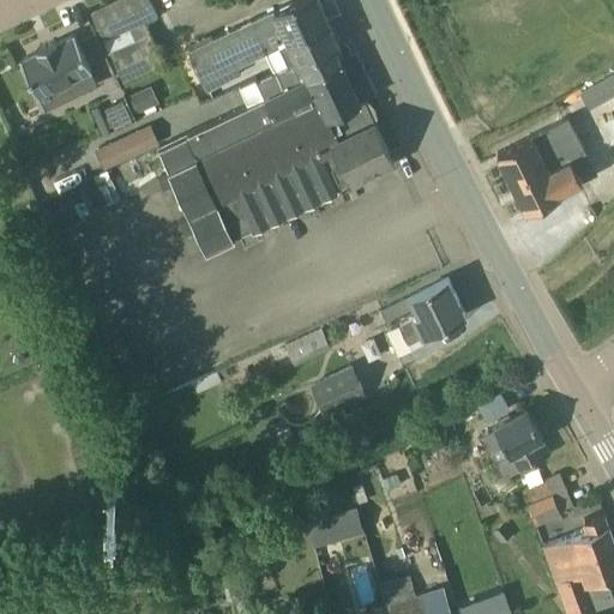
[(148,0),(112,0),(91,10),(103,37),(155,14),(148,0)]
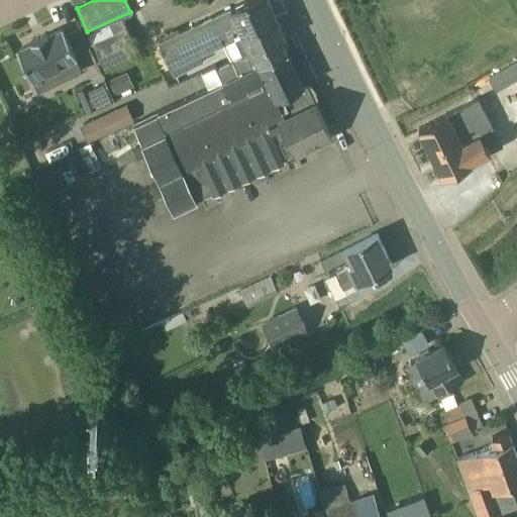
[(241,33),(277,17),(269,0),(246,0),(229,8),(238,25),(241,33)]
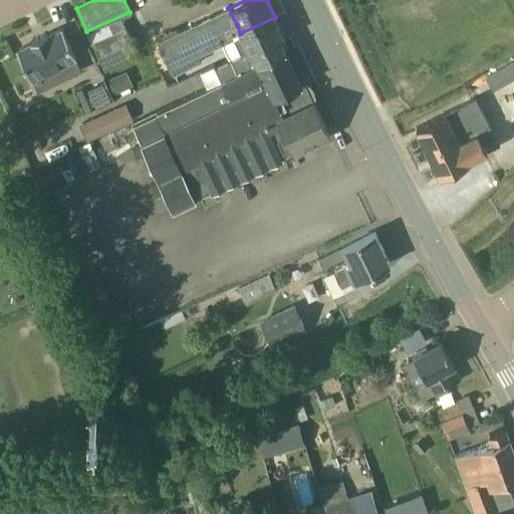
[(217,34),(237,25),(228,8),(193,24),(205,51),(221,43),(217,34)]
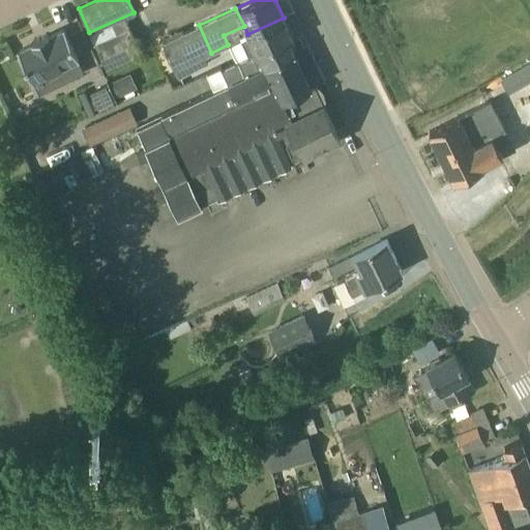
[(213,87),(225,82),(294,51),(289,39),(293,37),(284,18),(247,34),(244,26),(224,35),(228,45),(211,53),(202,57),(206,64),(178,76),(167,81),(170,88),(206,72),(213,87)]
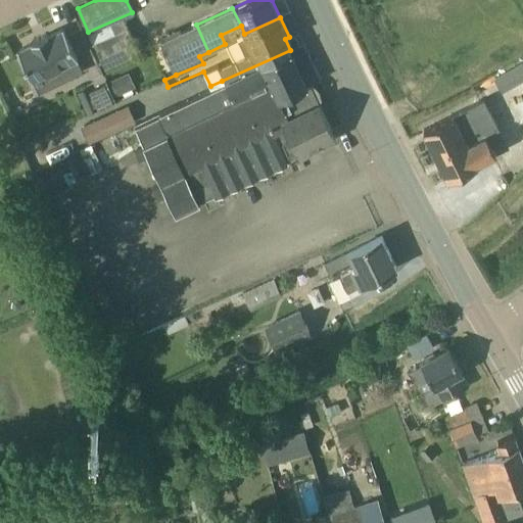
[(203,63),(199,56),(208,52),(196,25),(160,41),(176,75),(203,63)]
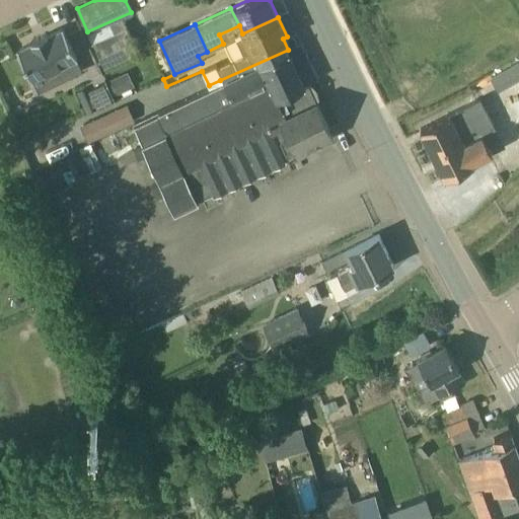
[(32,43),(17,51),(31,80),(32,79),(62,65),(68,78),(82,71),(76,59),(77,58),(63,28),(62,29),(48,36),(47,34),(31,41),(32,42),(32,43)]
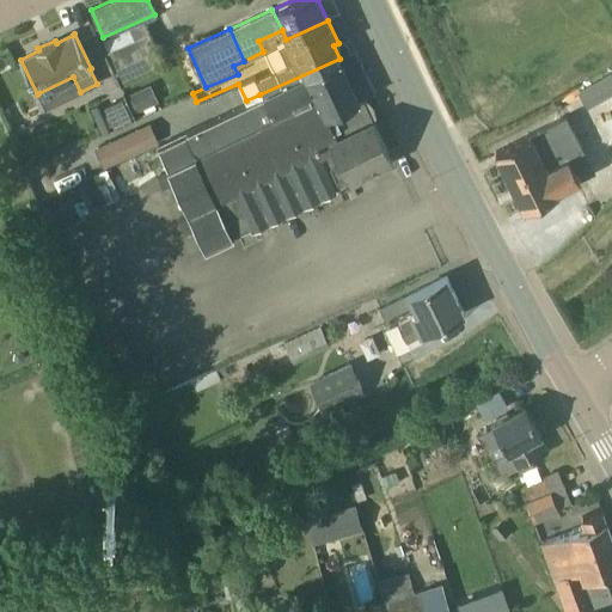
[(150,34),(109,51),(122,80),(163,61),(150,34)]
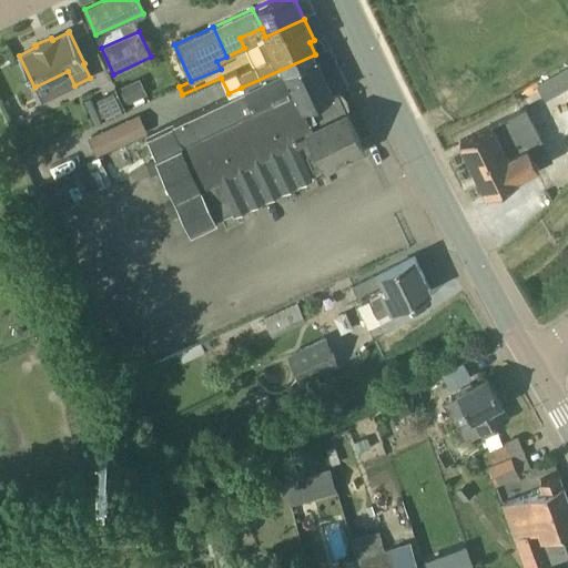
[(337,90),(333,92),(315,54),(241,88),(229,93),(169,122),(170,124),(146,134),(158,160),(169,182),(342,101),(337,90)]
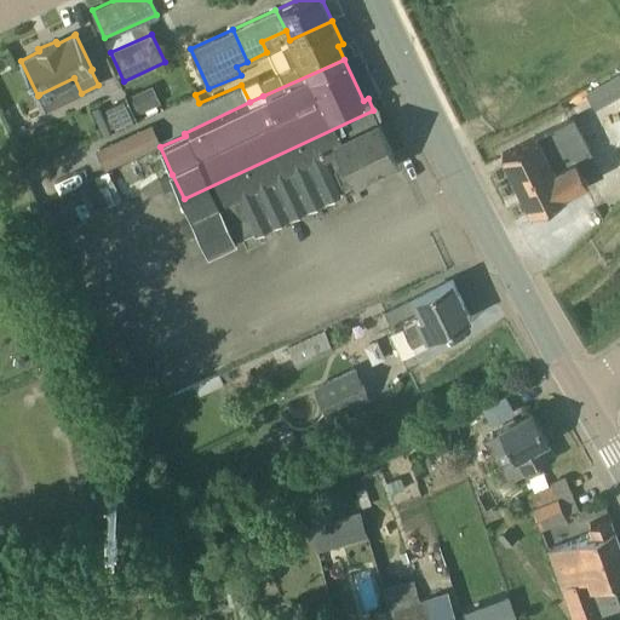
[(595,113),(619,97),(619,90),(614,79),(585,96),(595,113)]
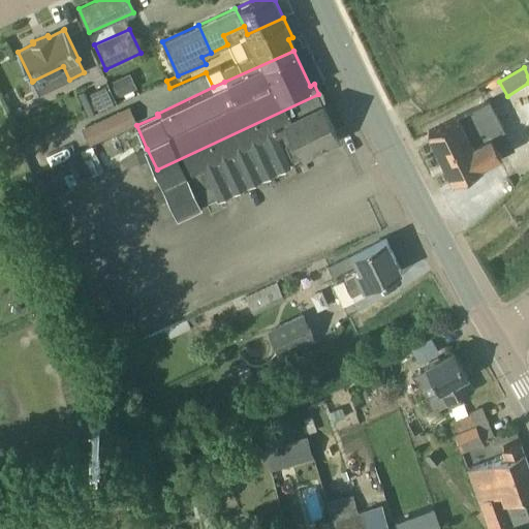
[(127,76),(112,84),(118,98),(134,92),(127,76)]
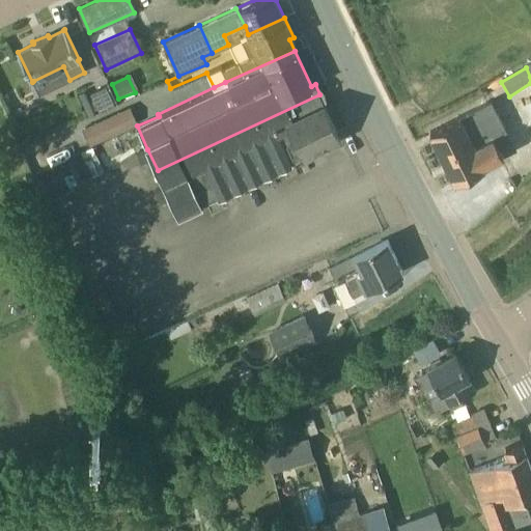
[(90,98),(99,113),(113,107),(106,91),(90,98)]
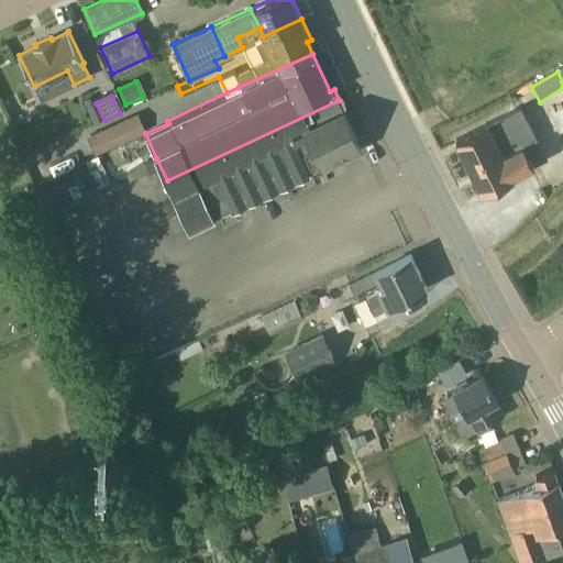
[(354,151),(351,144),(357,141),(344,111),(335,114),(331,107),(340,102),(339,100),(167,180),(189,228),(216,216),(214,213),(232,206),(310,170),(310,169),(320,164),(321,166),(354,151)]
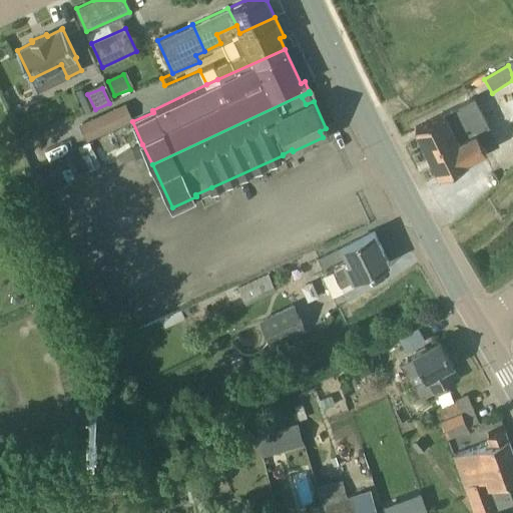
[(470,160),(469,159),(485,151),(476,133),(459,142),(450,124),(462,119),(464,123),(480,115),(472,98),(415,126),(440,175),(470,160)]
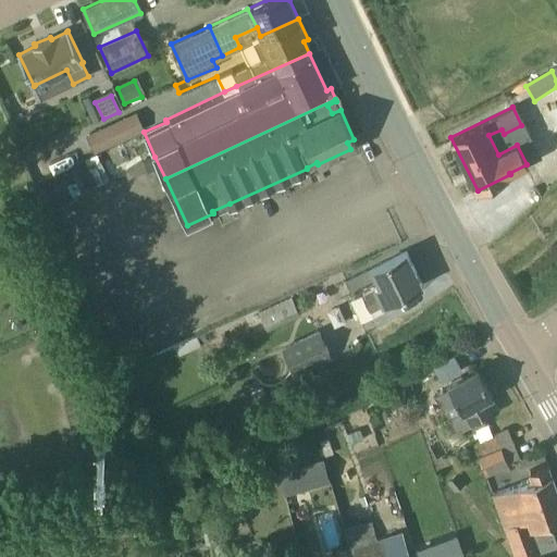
[(137,111),(86,135),(94,152),(145,130),(137,111)]
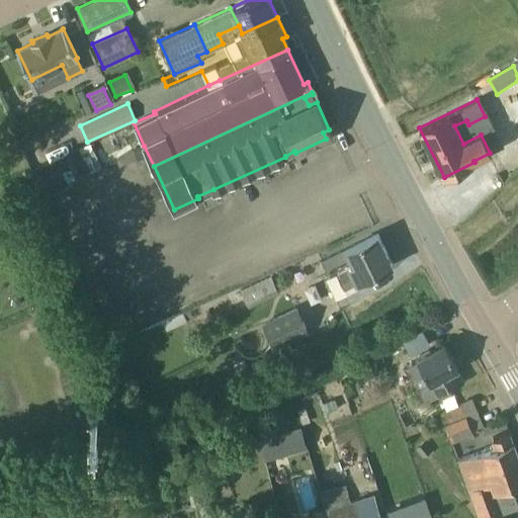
[(54,139),(23,152),(27,162),(58,149),(54,139)]
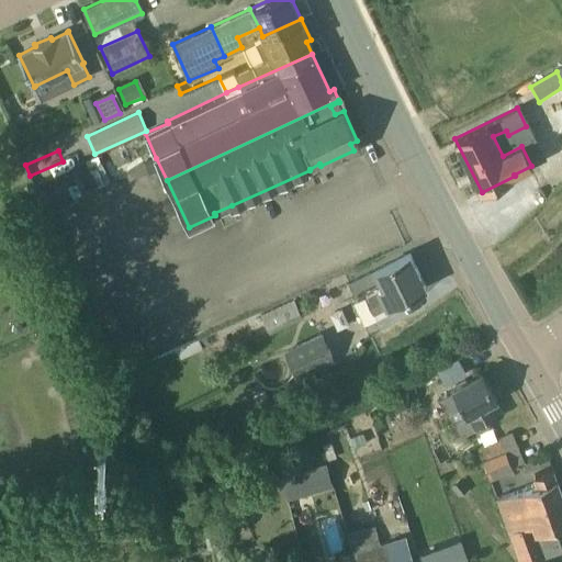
[(98,156),(86,160),(98,187),(111,181),(98,156)]
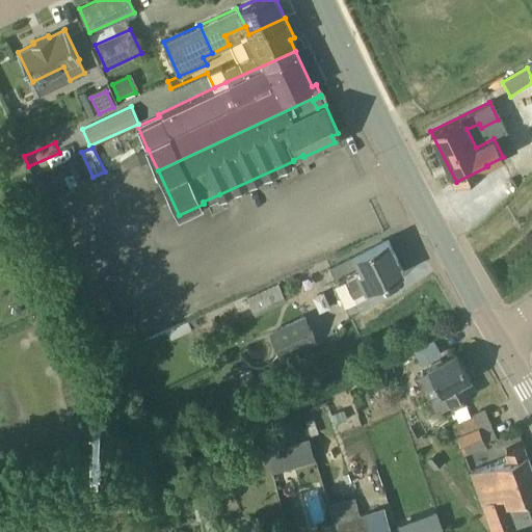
[(403,271),(389,239),(354,256),(329,267),(337,283),(335,284),(345,306),(367,295),(365,289),(366,289),(403,271)]
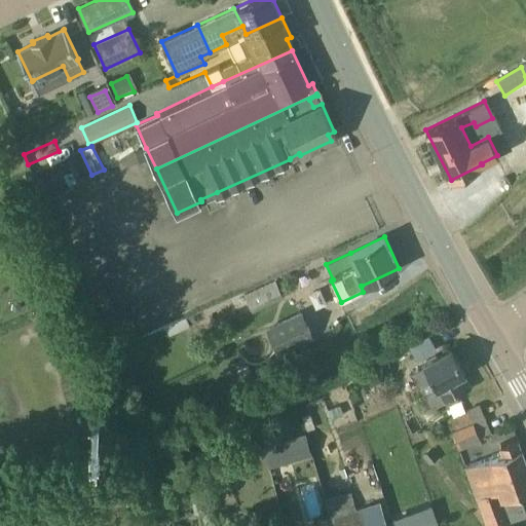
[(275,279),(243,295),(252,312),(284,298),(275,279)]
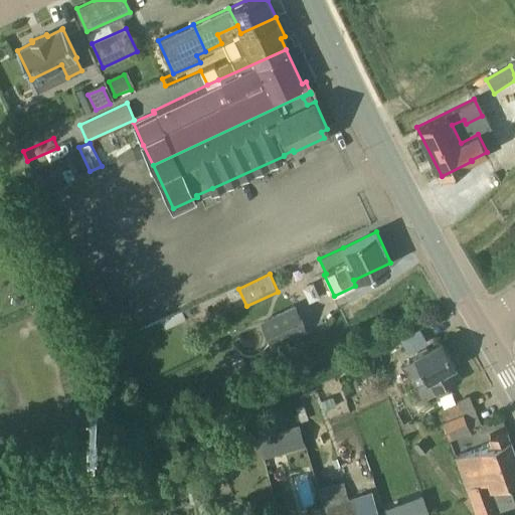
[(306,332),(293,307),(258,325),(271,349),(306,332)]
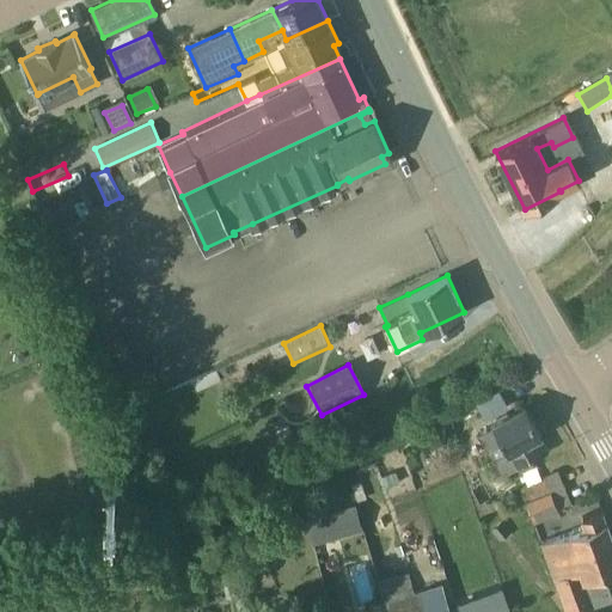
[(539,435),(540,434),(533,420),(528,409),(527,410),(525,405),(508,415),(507,412),(496,420),(497,421),(493,424),(494,426),(479,433),(503,475),(548,451),(539,435)]
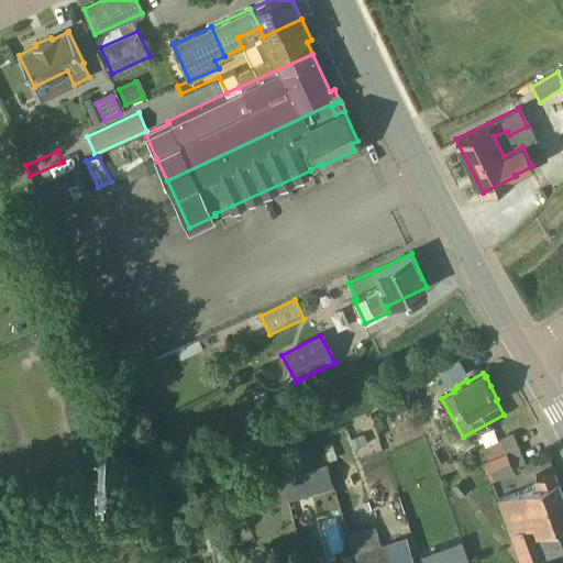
[(507,452),(520,446),(514,432),(478,448),(484,463),(507,453),(507,452)]
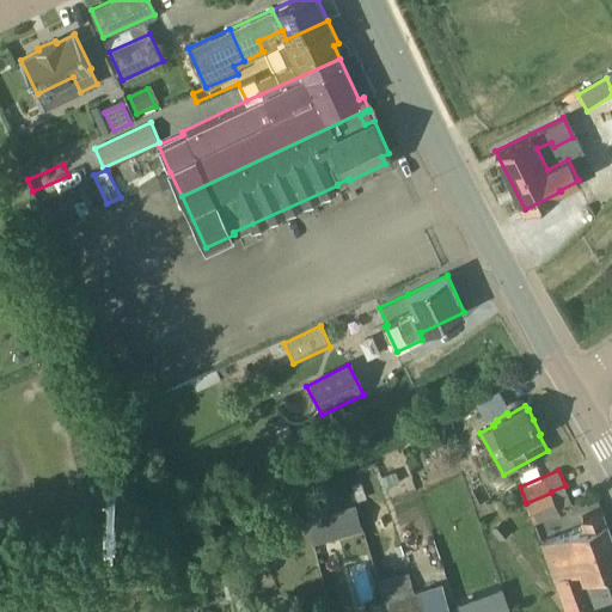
[(361,503),(363,543),(373,568),(386,567),(405,561),(404,554),(389,510),(389,503),(377,471),(353,479),(361,503)]
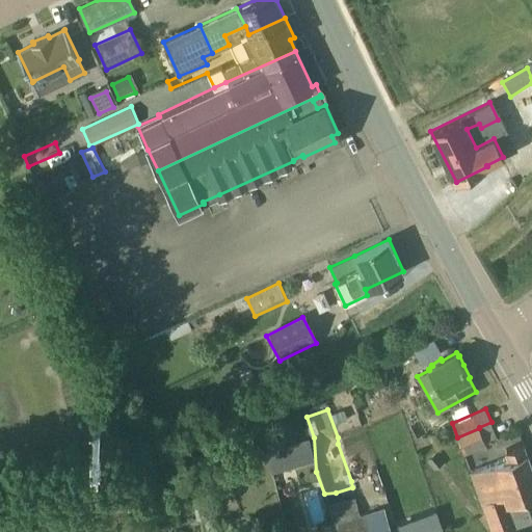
[(335,424),(347,419),(344,409),(331,414),(335,424)]
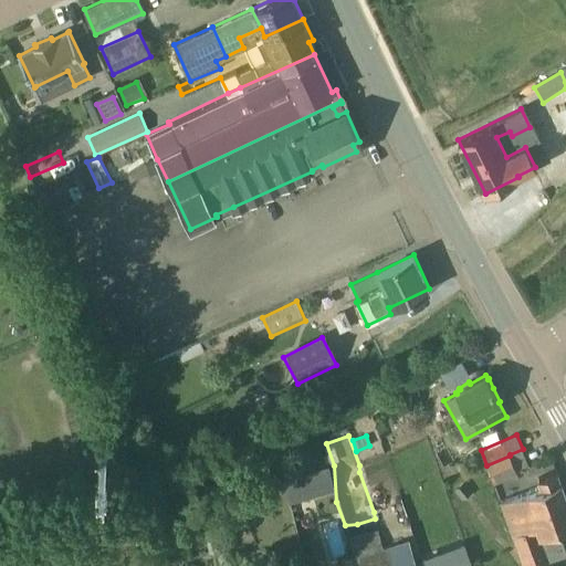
[(492,482),(516,473),(510,456),(486,465),(492,482)]
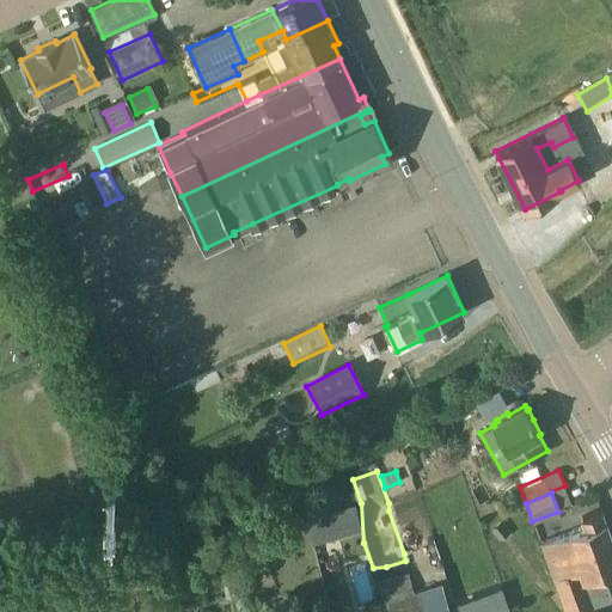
[(550,562),(611,539),(611,537),(601,509),(581,516),(586,527),(543,543),(550,562)]
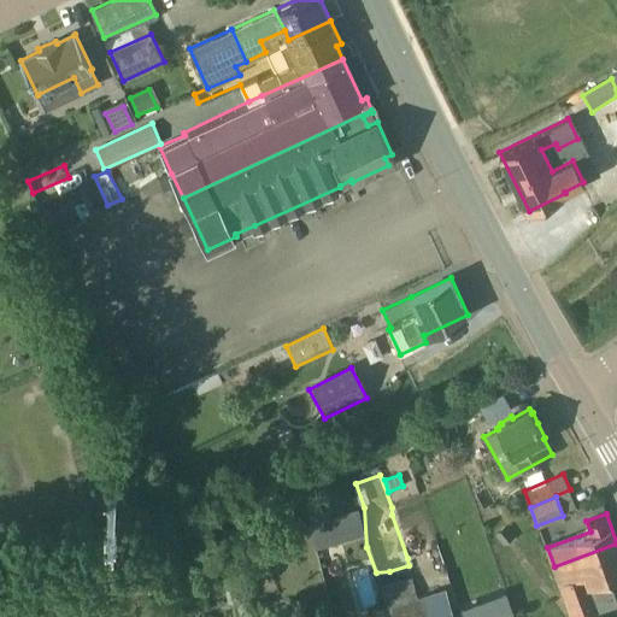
[(504,526),(495,533),(503,542),(511,535),(504,526)]
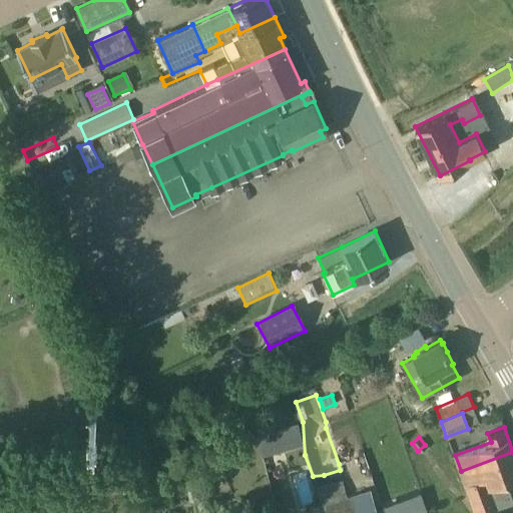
[(489,485),(512,476),(512,452),(461,471),(476,512),(482,512),(497,508),(489,485)]
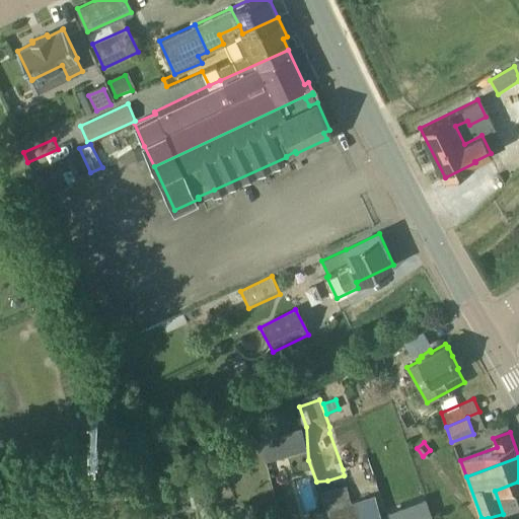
[(415,477),(385,489),(397,518),(427,507),(415,477)]
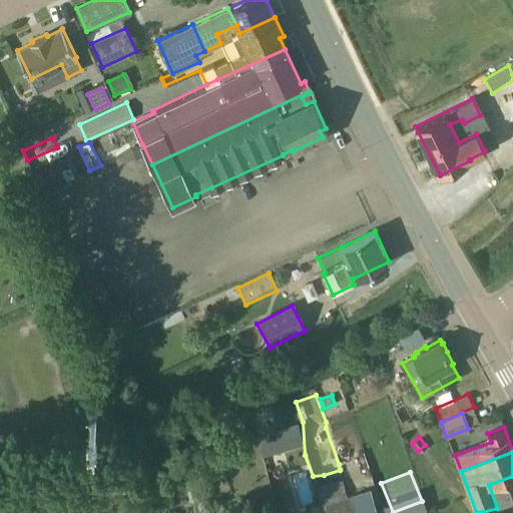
[(377,512),(370,490),(323,505),(325,512),(377,512)]
